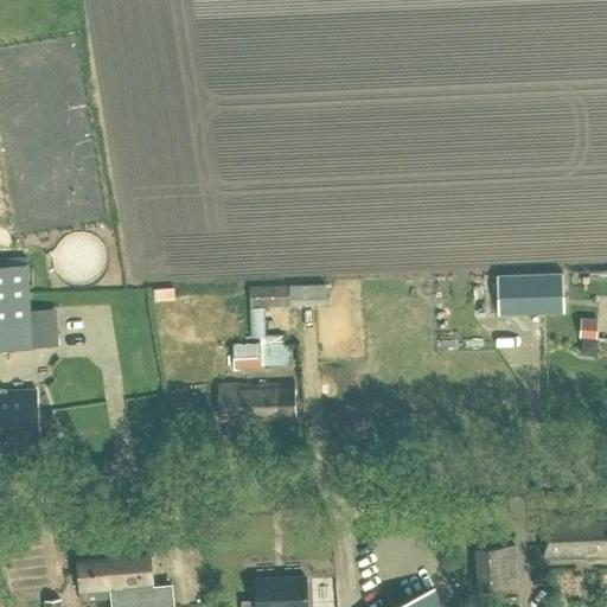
[(0,347),(32,346),(27,264),(0,266),(0,347)]
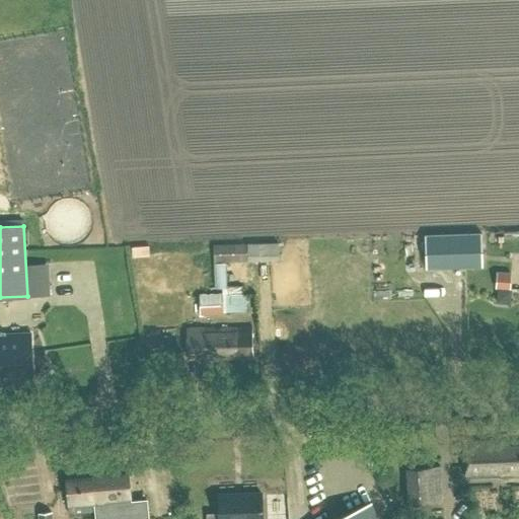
[(482,232),(426,234),(427,268),(483,267),(482,232)]
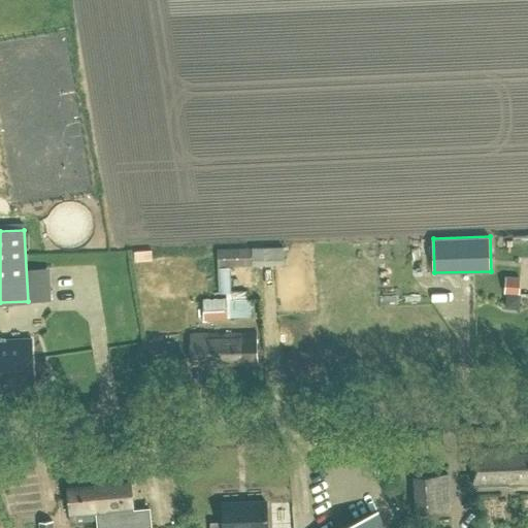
[(255,257),(228,257),(228,288),(236,288),(236,266),(255,266),(255,257)]
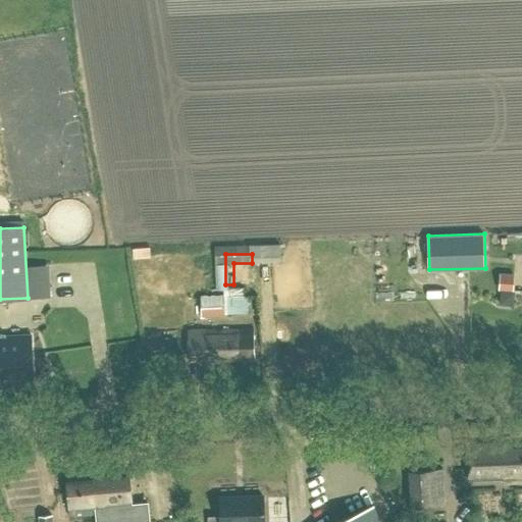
[(500,272),(499,290),(513,291),(514,274),(500,272)]
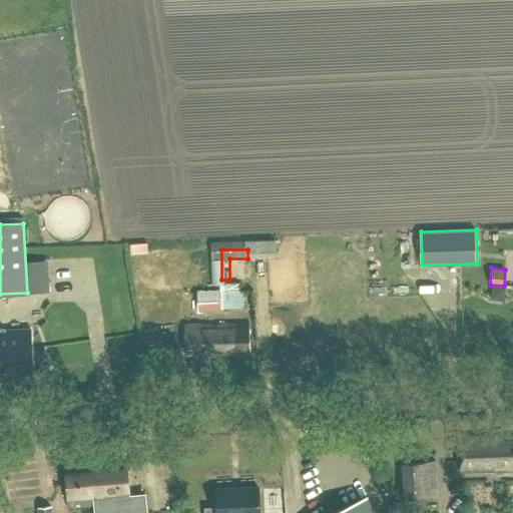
[(219,290),(196,291),(197,312),(219,312),(219,290)]
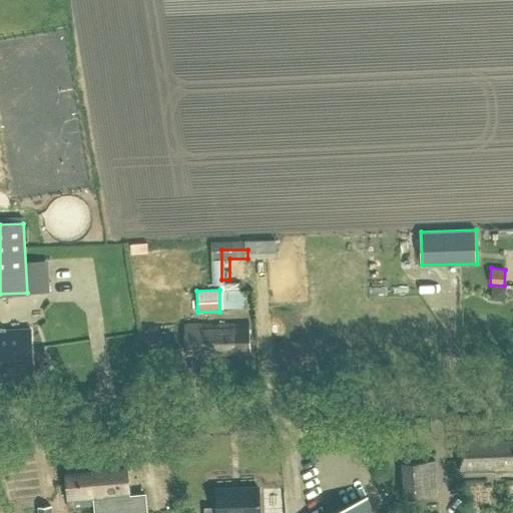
[(248,353),(247,324),(183,327),(184,356),(248,353)]
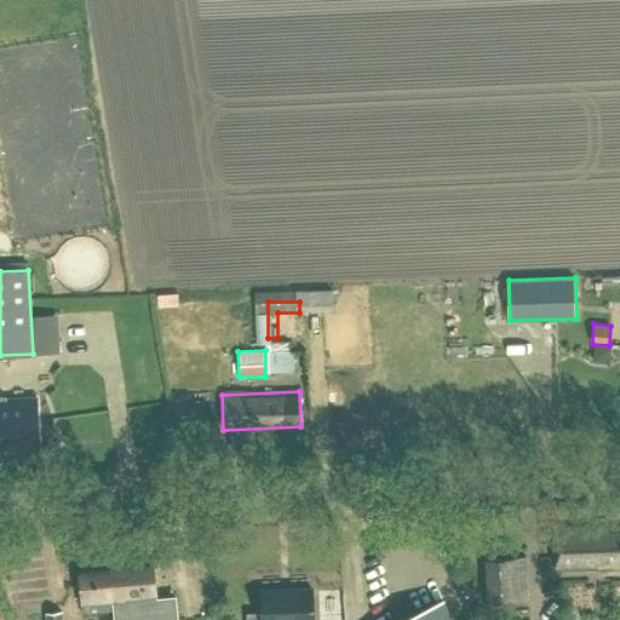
[(0,463),(36,463),(35,401),(0,401),(0,463)]
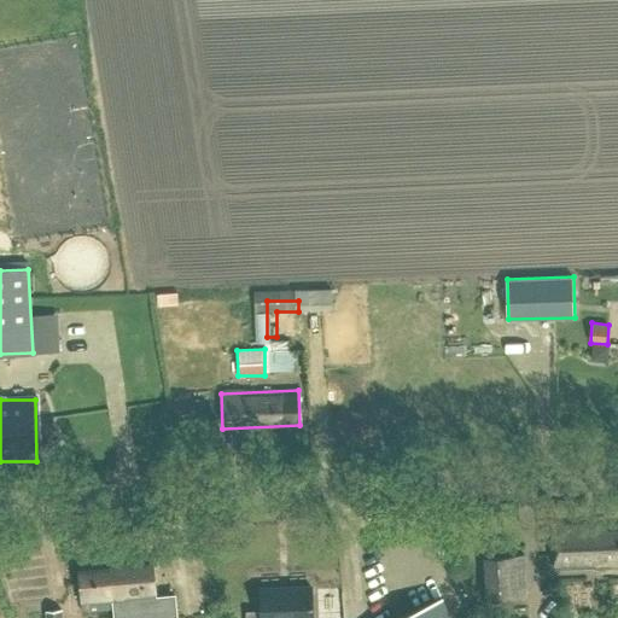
[(617,529),(581,530),(581,525),(553,525),(553,566),(595,566),(595,571),(617,570),(617,529)]
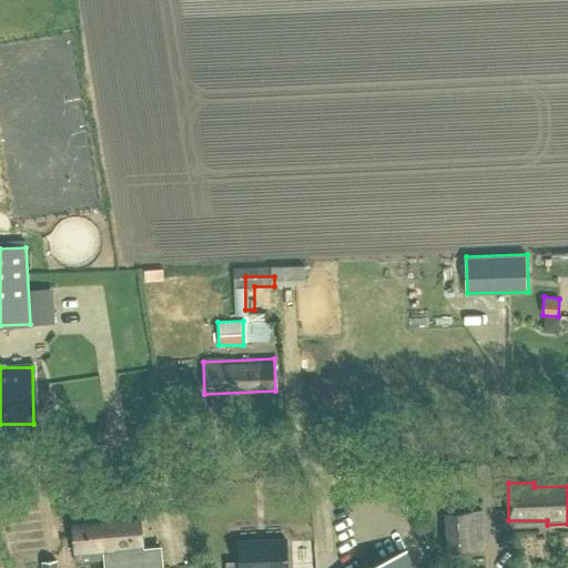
[(483,547),(482,509),(446,510),(447,548),(483,547)]
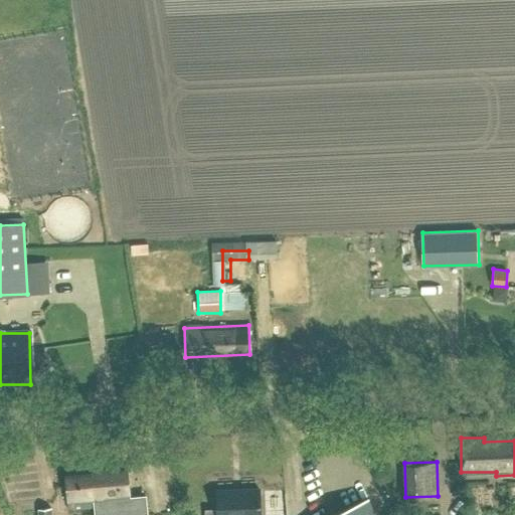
[(127,468),(98,471),(101,500),(129,497),(127,468)]
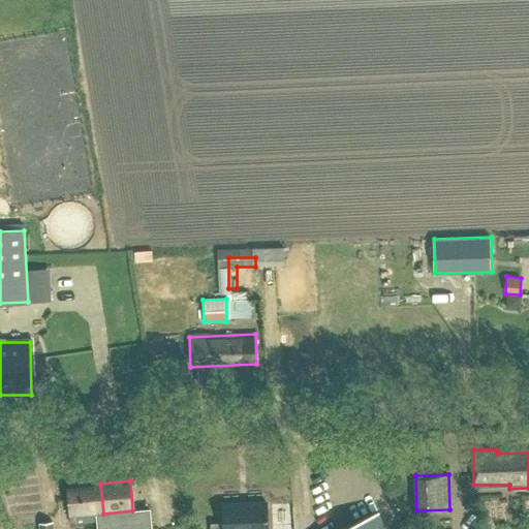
[(103,514),(100,484),(66,486),(69,520),(103,518),(103,514)]
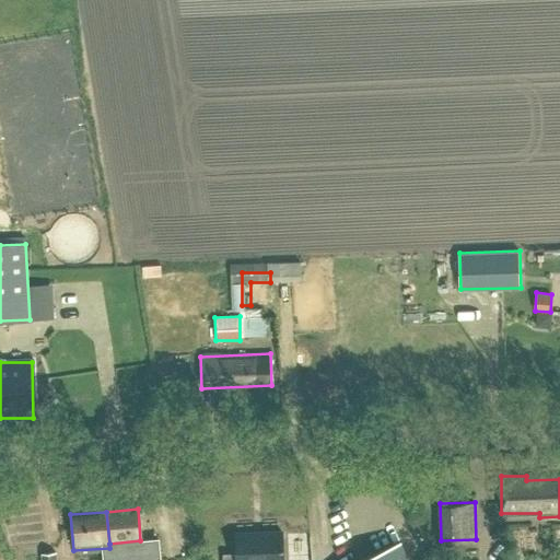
[(284,559),(283,531),(236,532),(237,553),(224,553),(223,559),(284,559)]
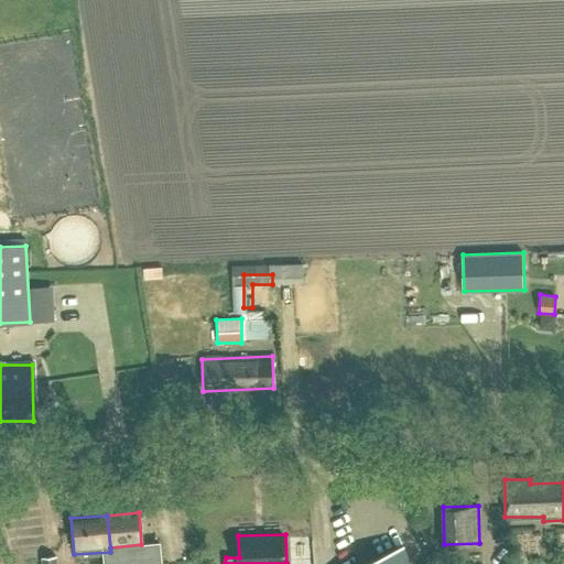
[(414,563),(404,542),(359,563),(414,563)]
